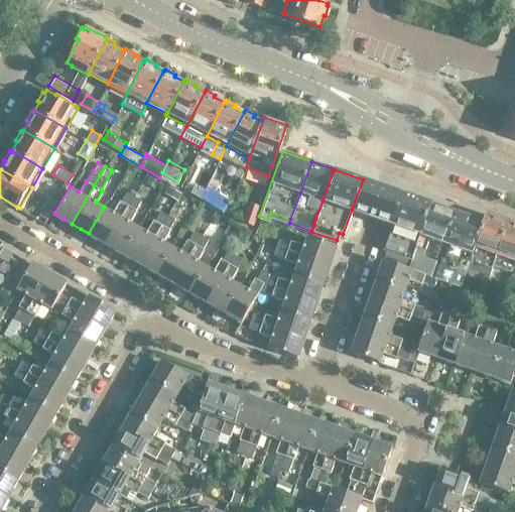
[(149,172),(144,180),(153,184),(158,177),(149,172)]
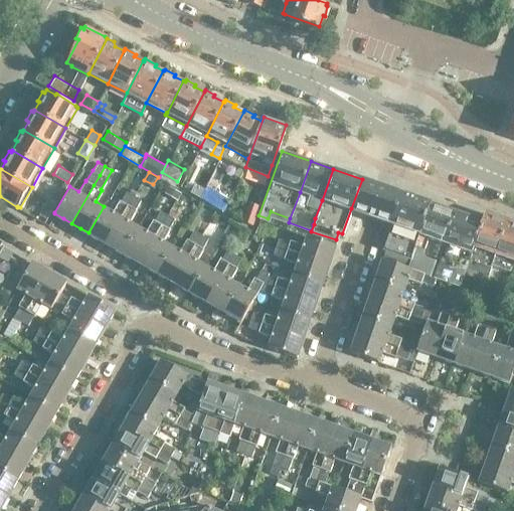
[(190,188),(200,193),(205,185),(194,179),(190,188)]
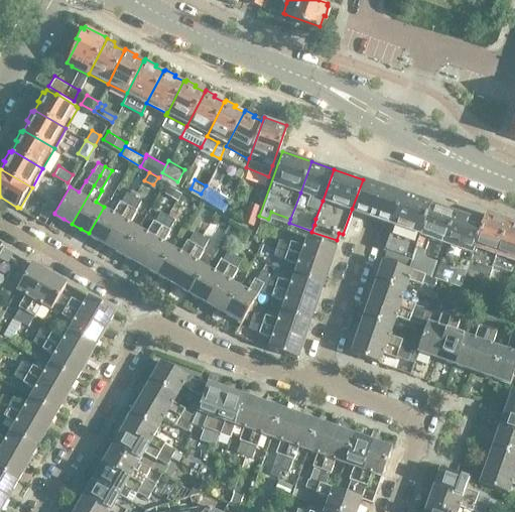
[(382,185),(363,179),(352,209),(372,216),(391,223),(401,193),(382,185)]
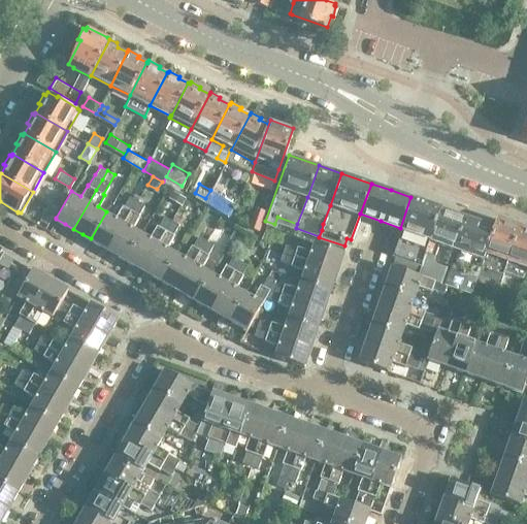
[(180,202),(185,195),(171,188),(167,195),(180,202)]
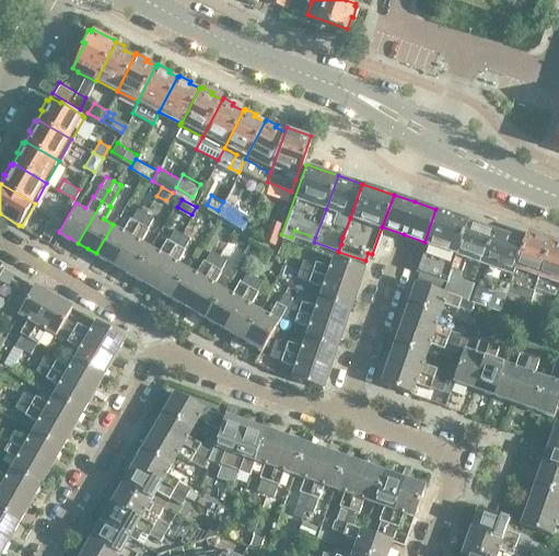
[(53,213),(61,219),(66,212),(56,207),(53,213)]
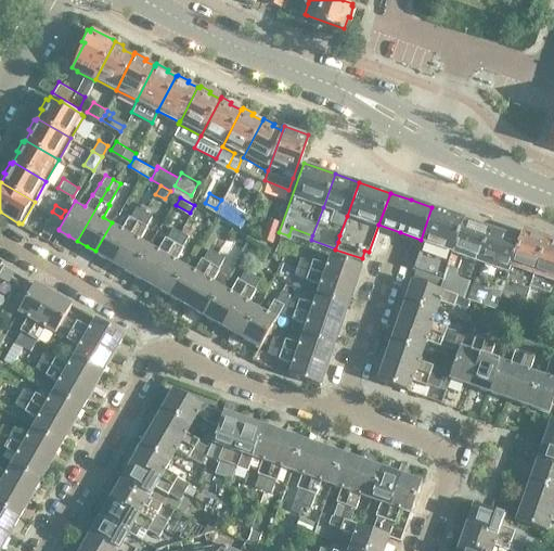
[(128,215),(121,228),(112,222),(95,251),(104,256),(113,261),(143,209),(136,205),(128,215)]
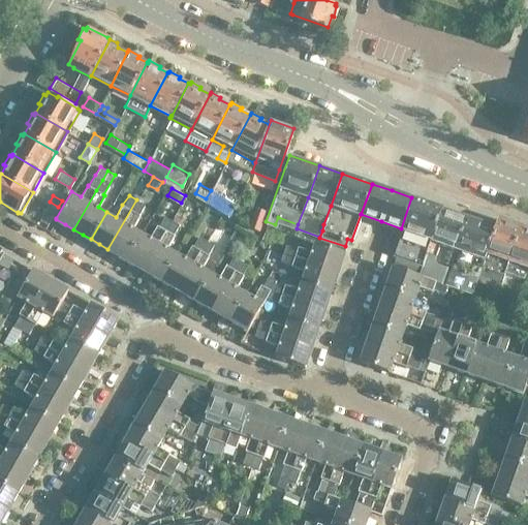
[(401,228),(393,255),(422,266),(435,225),(441,208),(411,197),(401,228)]
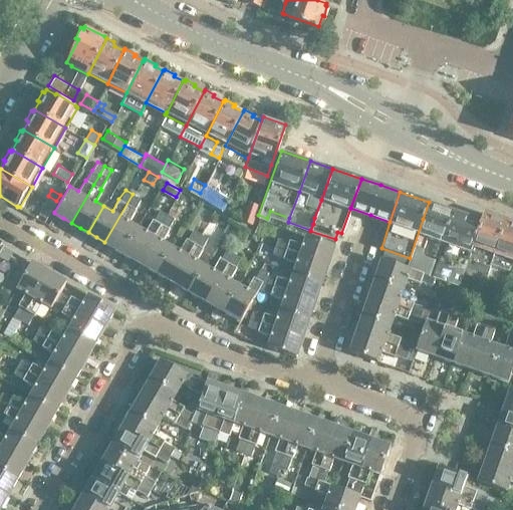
[(133,194),(104,242),(113,247),(114,247),(121,251),(138,225),(129,220),(135,209),(134,208),(140,198),(133,194)]
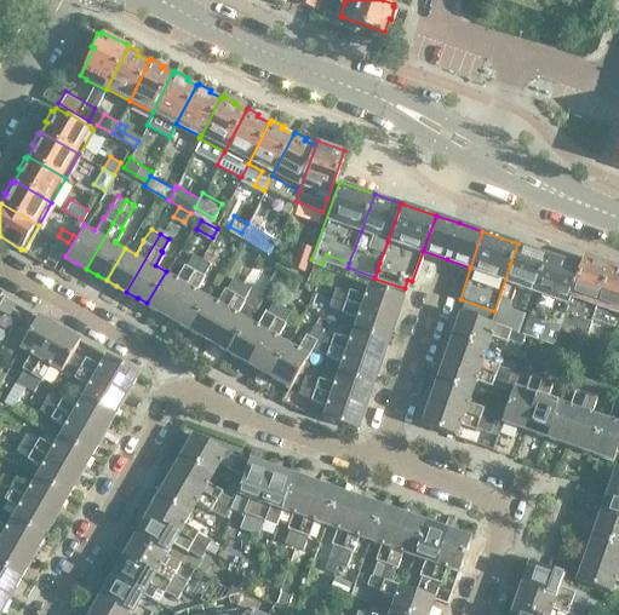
[(256,242),(269,249),(274,241),(261,234),(256,242)]
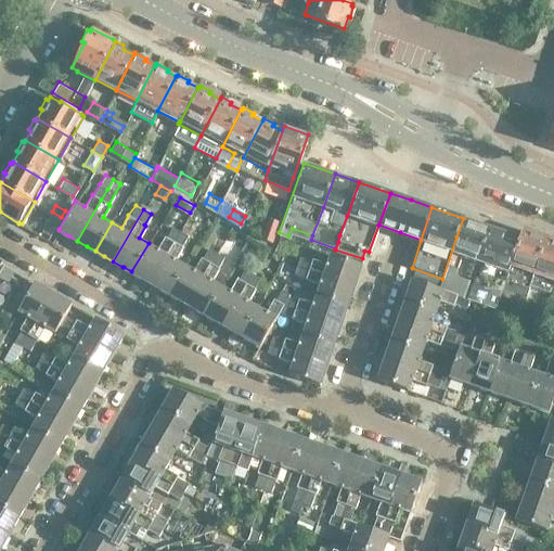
[(61,217),(52,212),(48,218),(56,223),(61,217)]
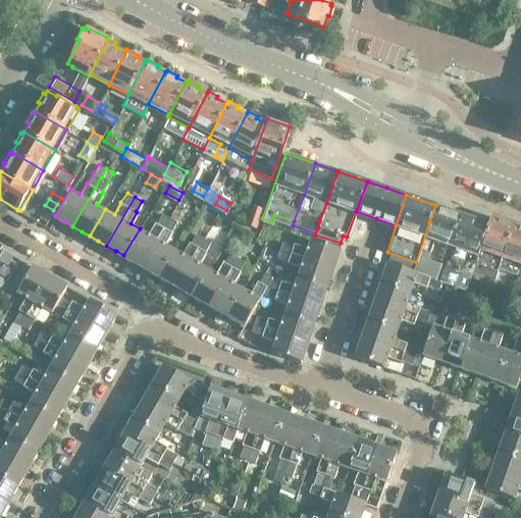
[(252,203),(245,222),(255,226),(262,206),(252,203)]
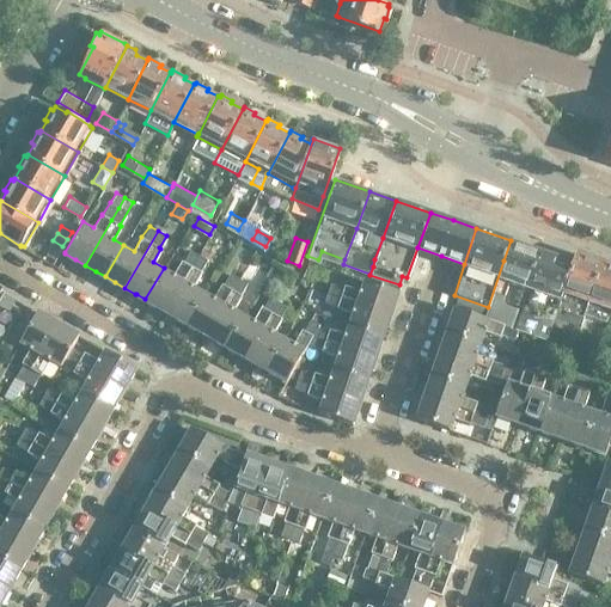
[(511,240),(503,261),(532,270),(539,251),(511,240)]
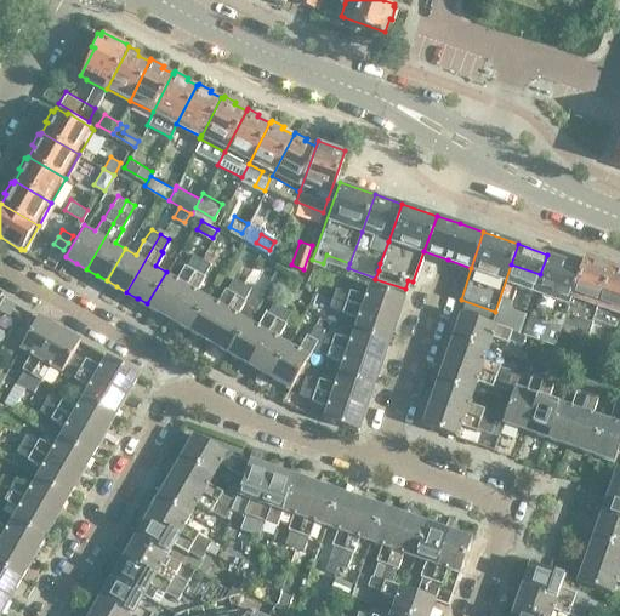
[(166,272),(147,303),(157,309),(168,315),(194,271),(200,257),(193,252),(186,264),(183,264),(176,278),(166,272)]
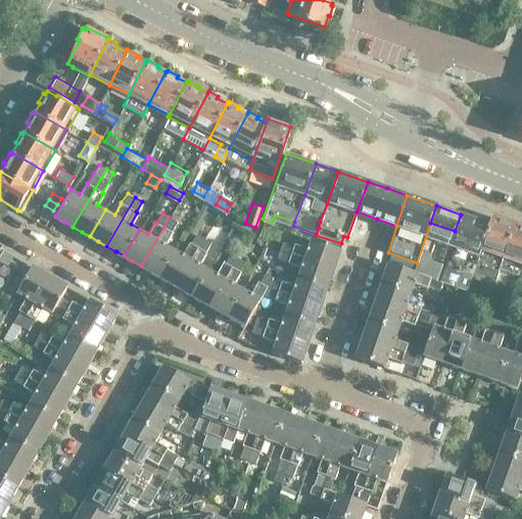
[(436,279),(441,280),(466,289),(472,271),(477,255),(488,224),(461,215),(455,231),(449,246),(448,245),(436,279)]
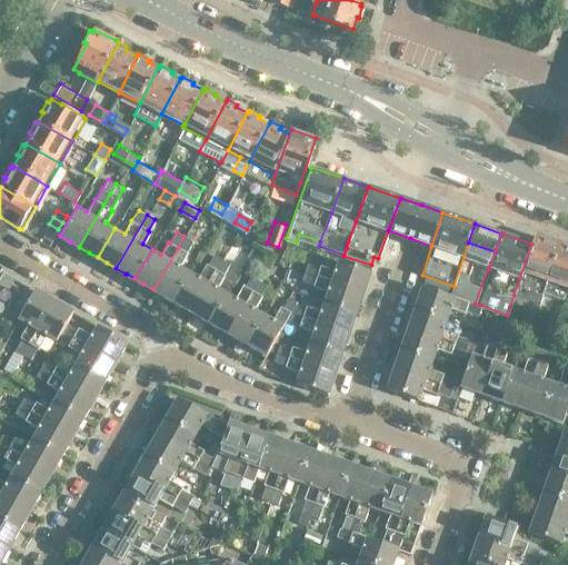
[(519,278),(514,295),(538,304),(542,291),(546,280),(560,241),(536,234),(532,244),(531,244),(519,278)]
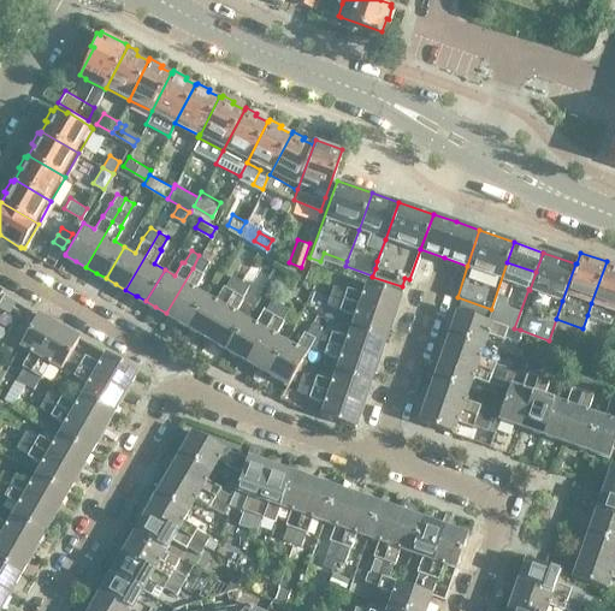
[(193,268),(166,313),(177,319),(185,324),(203,292),(194,286),(202,273),(201,273),(207,260),(199,255),(193,268)]
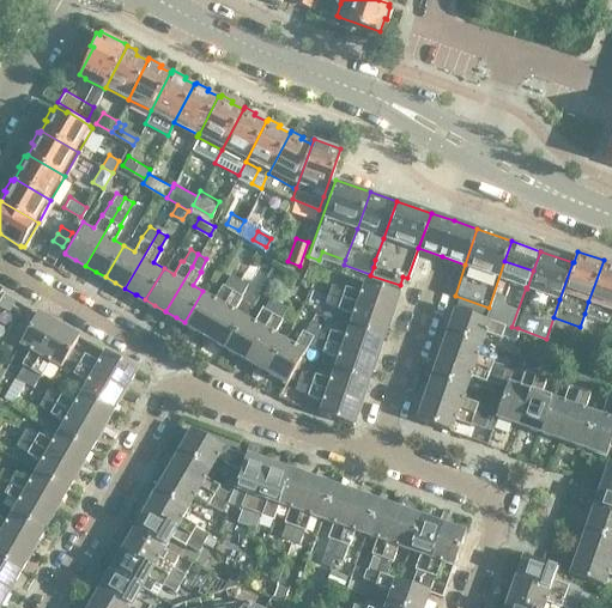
[(588,302),(585,314),(599,318),(610,322),(611,314),(611,312),(611,262),(604,260),(588,302)]
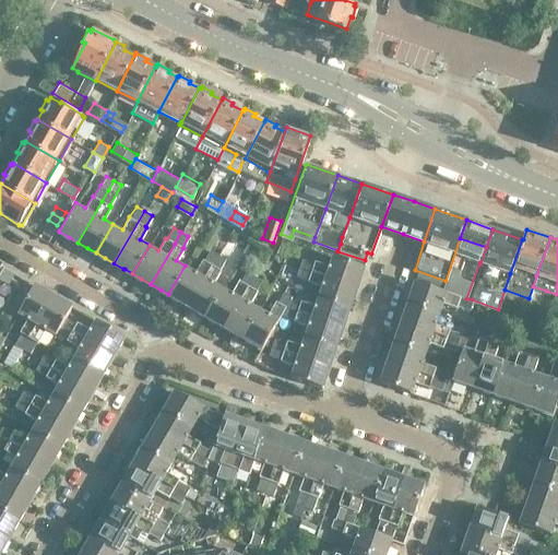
[(466,298),(472,283),(461,280),(459,274),(464,257),(479,262),(481,263),(486,247),(460,238),(446,281),(442,290),(466,298)]
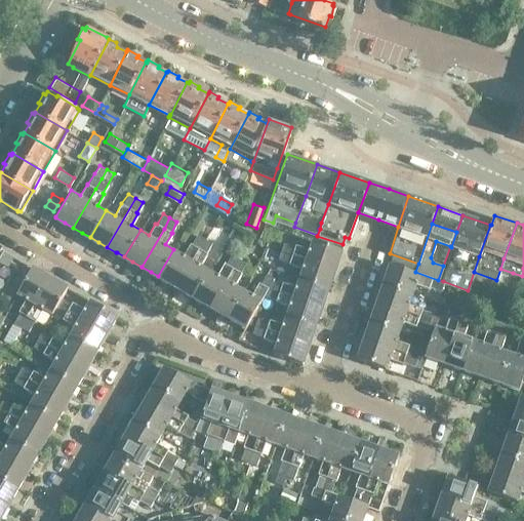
[(173,249),(158,276),(167,281),(167,282),(175,286),(198,248),(204,237),(209,229),(202,225),(197,233),(191,243),(190,243),(184,254),(173,249)]
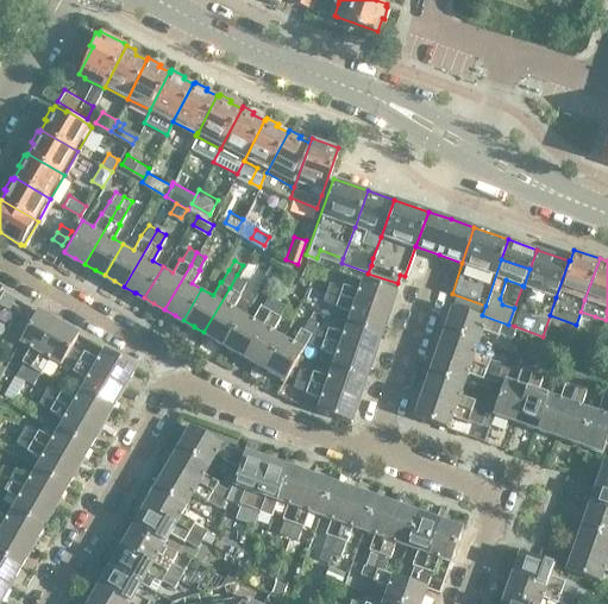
[(325,289),(339,294),(388,310),(392,300),(395,289),(362,277),(361,282),(359,282),(357,289),(343,283),(343,284),(311,274),(307,283),(325,289)]
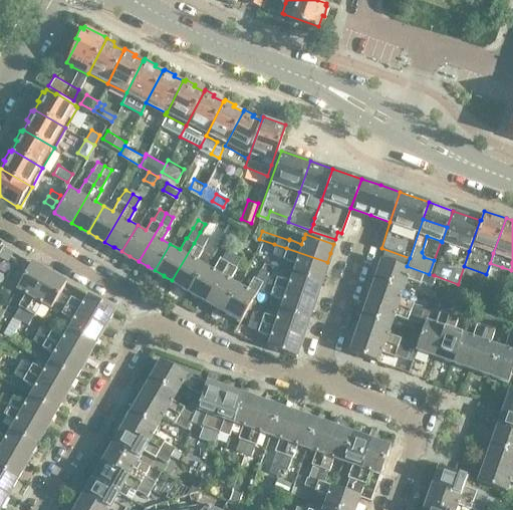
[(194,243),(172,280),(181,286),(181,285),(190,290),(205,263),(196,258),(202,248),(201,247),(207,236),(200,232),(194,243)]
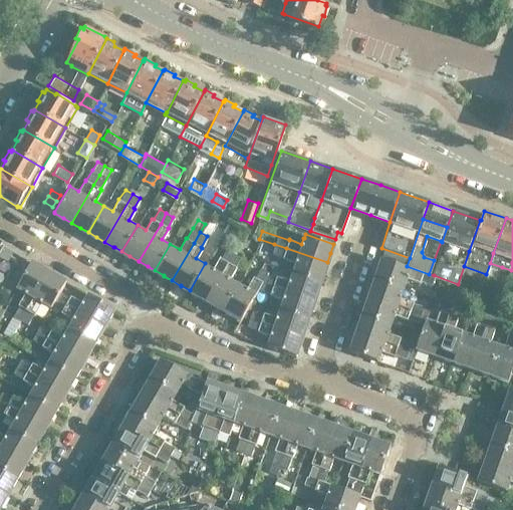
[(11,249),(0,243),(0,254),(6,258),(11,249)]
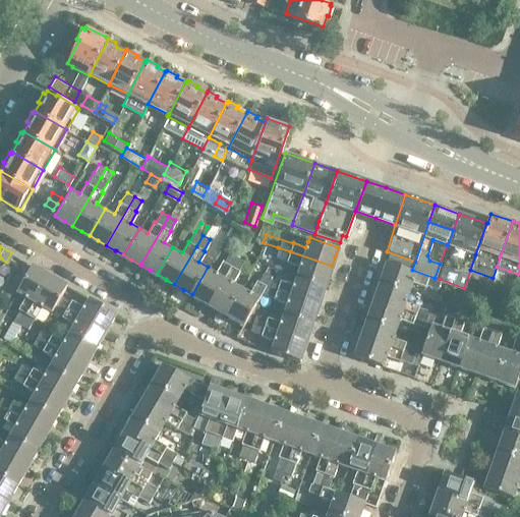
[(276,255),(287,260),(287,261),(299,265),(296,274),(325,285),(329,276),(332,266),(290,251),(278,247),(276,255)]
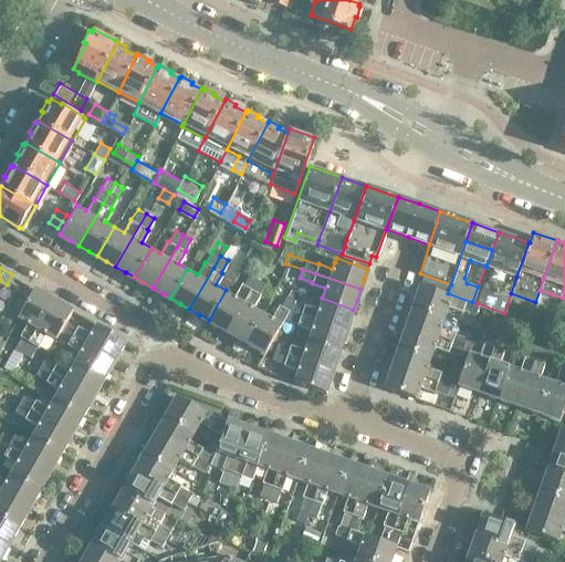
[(226,290),(209,320),(218,325),(217,325),(227,331),(251,289),(257,278),(249,272),(243,284),(241,283),(234,295),(226,290)]
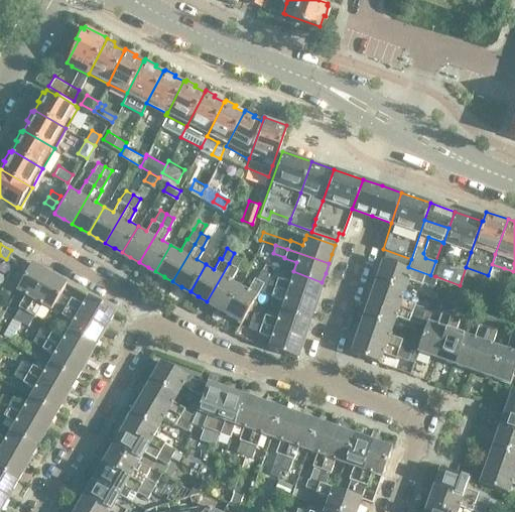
[(229,263),(207,301),(216,306),(224,310),(239,284),(230,279),(237,268),(235,267),(241,257),(234,253),(229,263)]
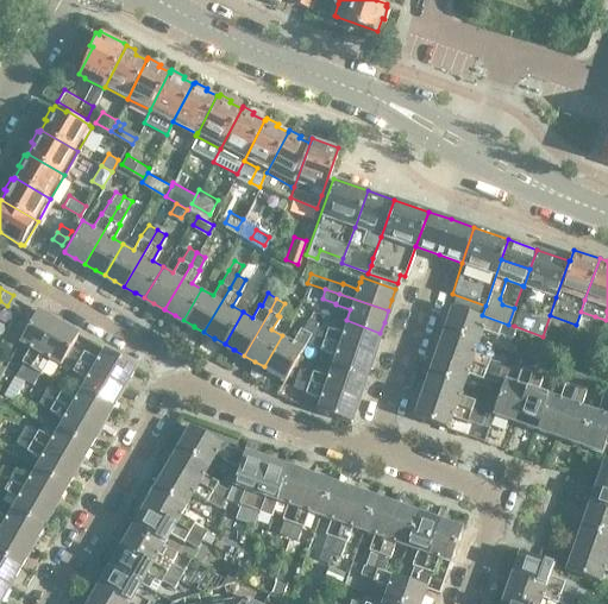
[(478,339),(483,328),(497,333),(497,332),(512,335),(514,326),(501,322),(482,315),(452,306),(447,318),(449,318),(445,327),(478,339)]
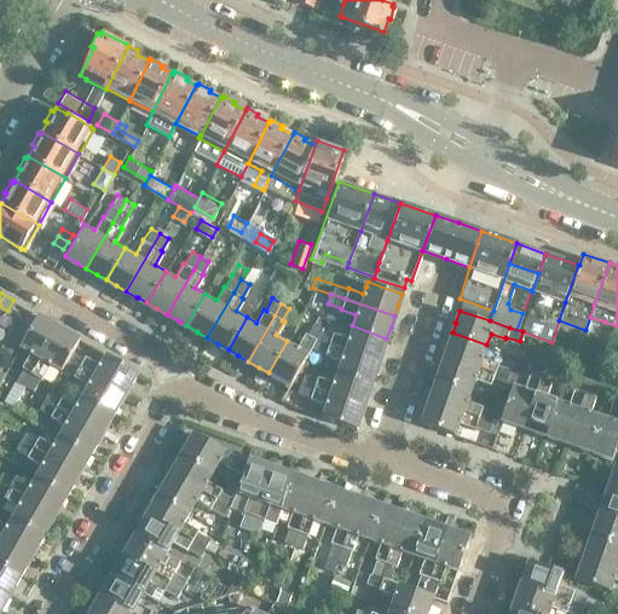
[(22,348),(29,352),(22,365),(23,366),(16,378),(23,383),(30,371),(57,324),(47,318),(47,319),(38,313),(19,343),(23,346),(22,348)]
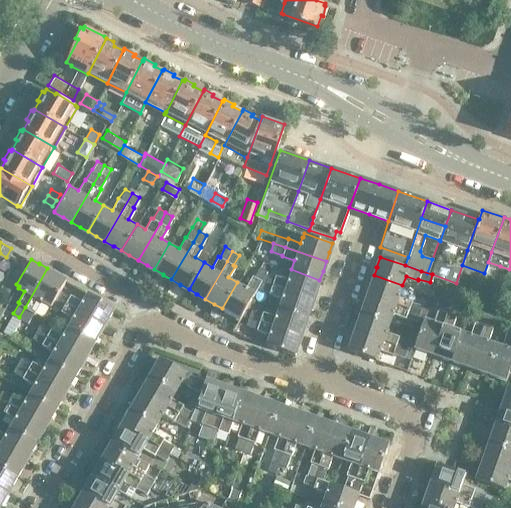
[(16,277),(22,266),(15,261),(9,273),(16,277)]
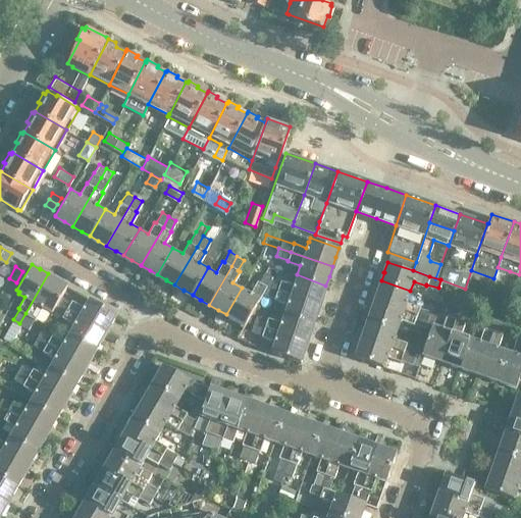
[(242,288),(226,314),(235,319),(244,324),(250,313),(259,297),(262,293),(266,285),(272,275),(264,271),(258,281),(257,280),(250,292),(242,288)]
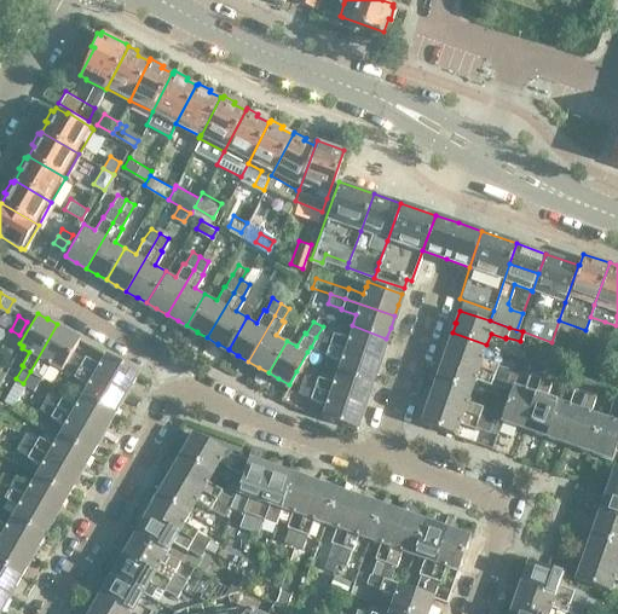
[(41,377),(50,364),(61,370),(62,366),(67,359),(71,349),(79,337),(68,331),(68,330),(57,324),(30,371),(23,383),(33,388),(40,376),(41,377)]
